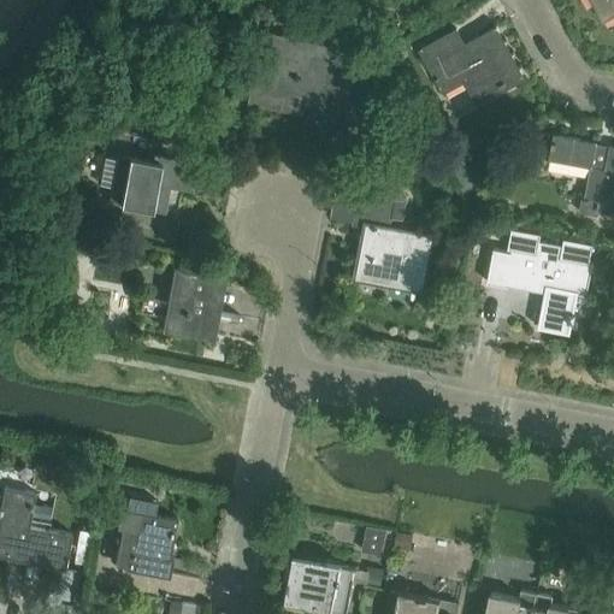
[(613,0),(588,0),(601,23),(613,15),(613,0)]
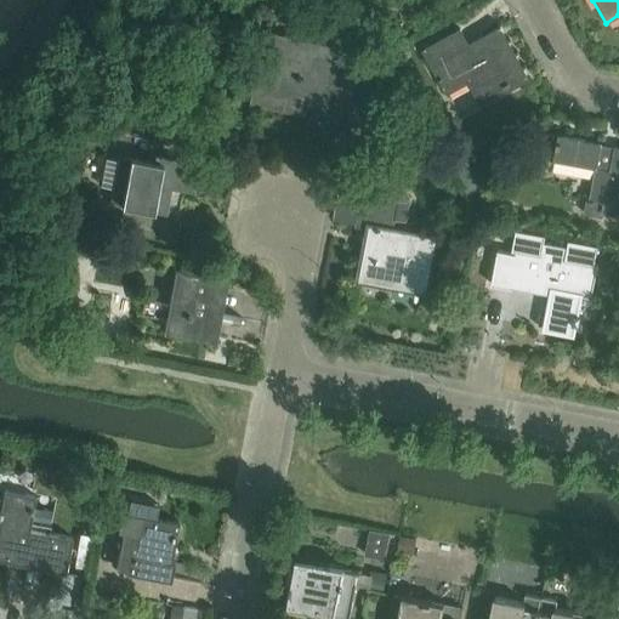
[(471,54),(467,47),(459,32),(422,52),(444,92),(469,79),(482,103),(526,78),(499,30),(482,39),(486,45),(471,54)]
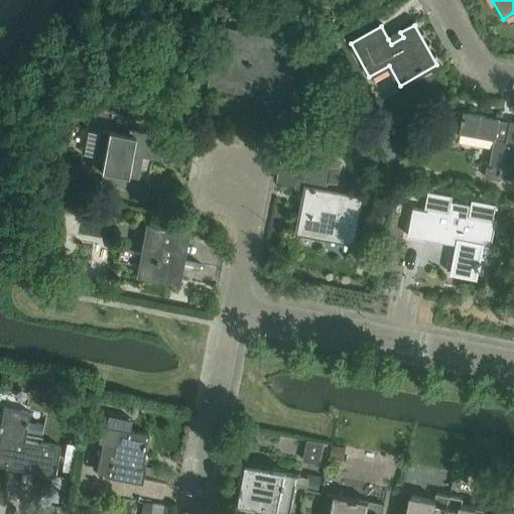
[(227,30),(221,59),(217,79),(238,83),(236,94),(259,99),(260,93),(286,98),(284,104),(307,108),(316,67),(312,66),(311,68),(292,63),(296,43),(227,30)]
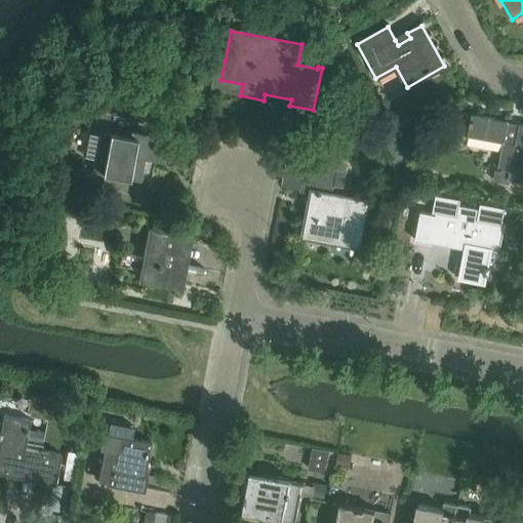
[(507,126),(507,124),(471,116),(467,139),(468,139),(468,137),(503,145),(497,171),(494,170),(492,184),(508,187),(509,183),(522,185),(522,126),(518,126),(518,128),(507,126)]
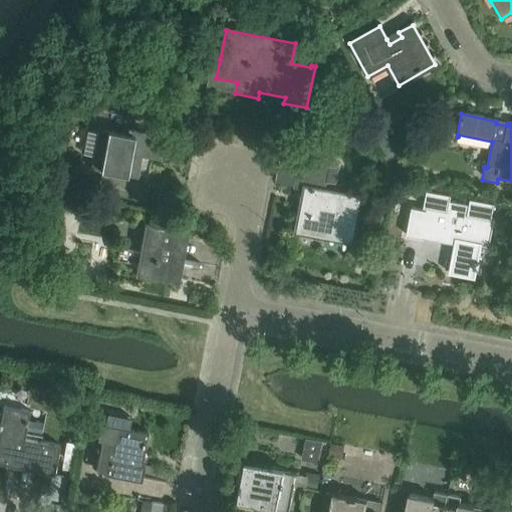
[(159,162),(160,152),(168,153),(170,139),(128,131),(126,137),(96,132),(89,171),(136,180),(140,159),(159,162)]
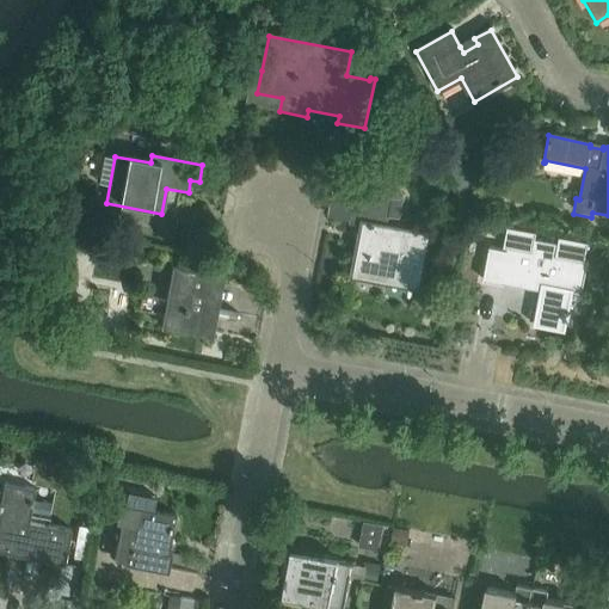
[(367,165),(357,171),(365,188),(375,182),(367,165)]
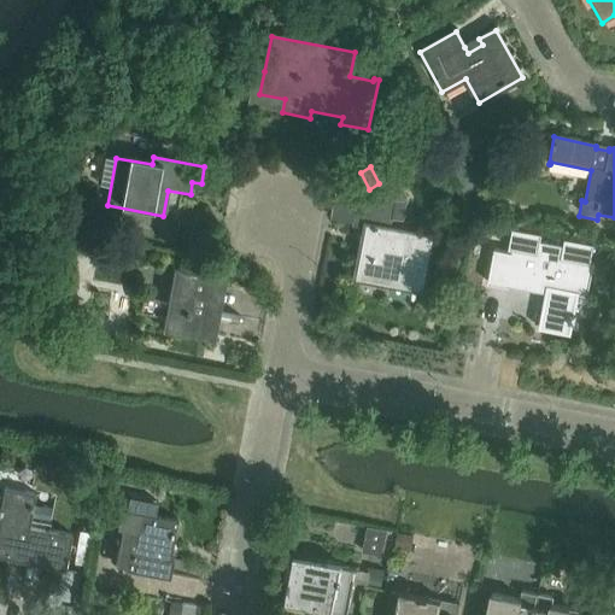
[(422,293),(432,239),(387,230),(388,221),(403,223),(406,199),(393,174),(379,182),(387,198),(387,201),(361,197),(356,226),(365,228),(356,280),(363,281),(362,285),(381,288),(382,286),(422,293)]
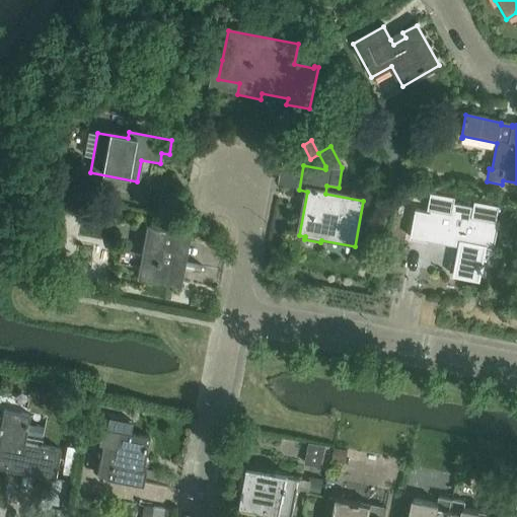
[(453,274),(453,278),(478,283),(481,272),(482,272),(483,267),(482,266),(486,248),(493,250),(498,224),(431,211),(430,215),(416,212),(410,240),(426,243),(427,237),(459,243),(456,257),(453,257),(450,273),(453,274)]
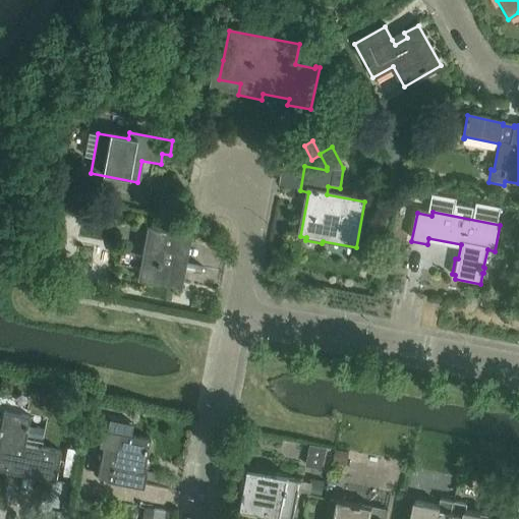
[(146,229),(139,260),(135,281),(179,289),(189,237),(146,229)]
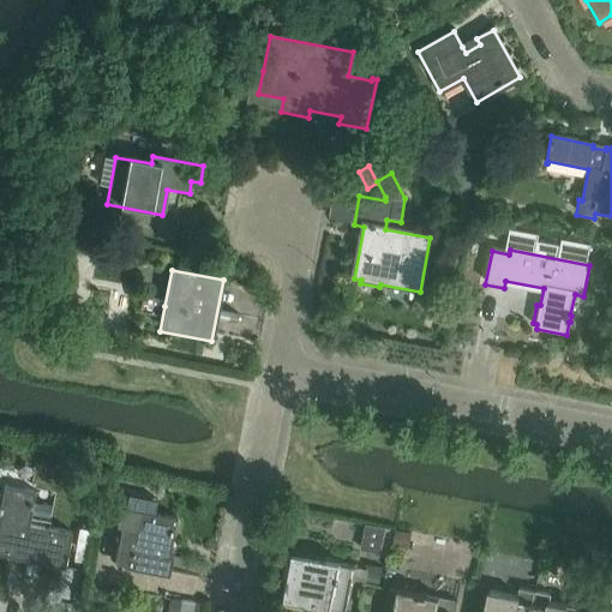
[(28,527),(34,493),(3,487),(0,501),(0,557),(63,570),(70,534),(48,531),(48,525),(37,522),(36,528),(28,527)]
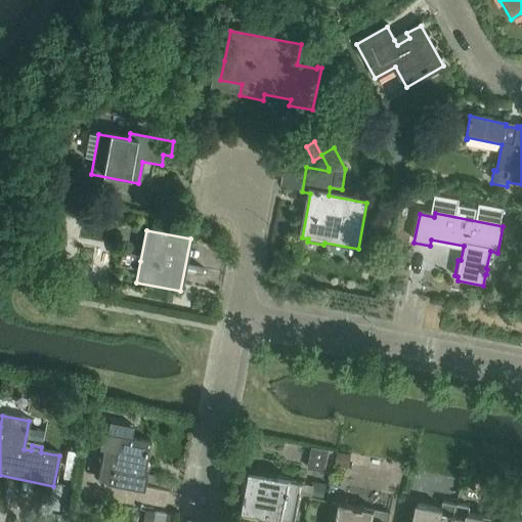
[(96,481),(104,483),(103,485),(142,493),(145,476),(143,476),(149,445),(150,444),(117,437),(114,452),(102,450),(96,481)]
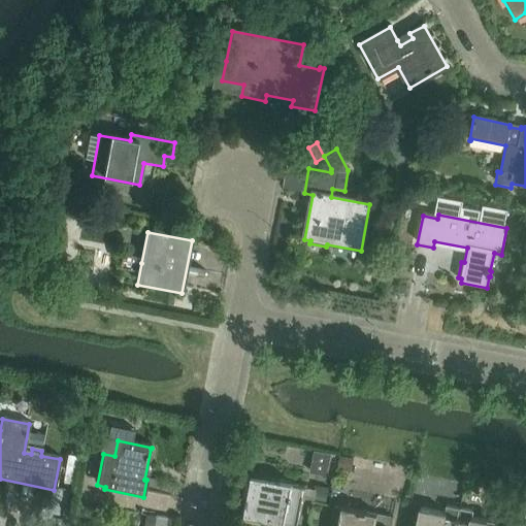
[(314,453),(309,473),(326,477),(330,456),(314,453)]
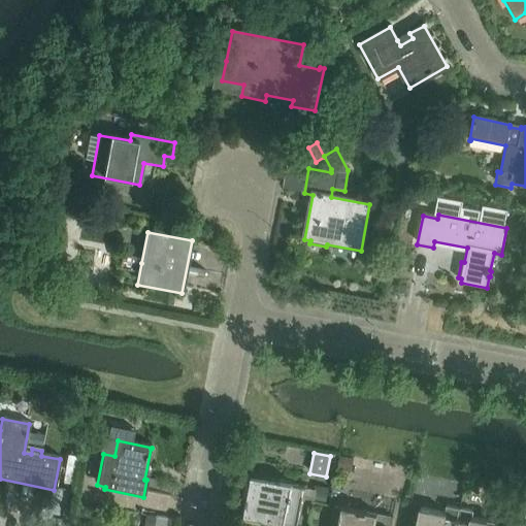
[(244,505),(245,505),(243,519),(277,525),(295,525),(303,489),(291,487),(292,485),(251,478),(244,505)]
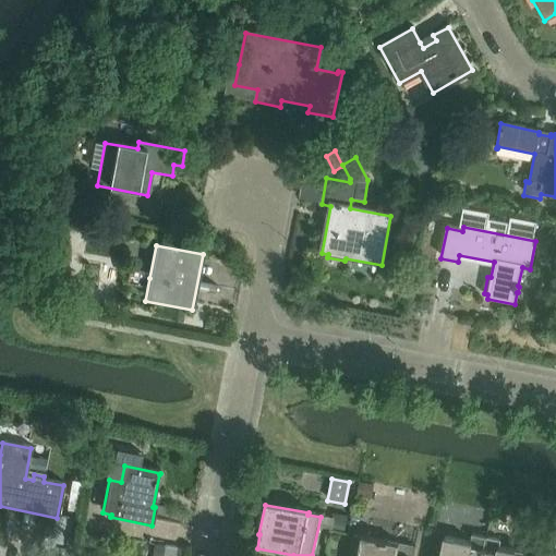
[(346,518),(331,515),(329,530),(343,533),(346,518)]
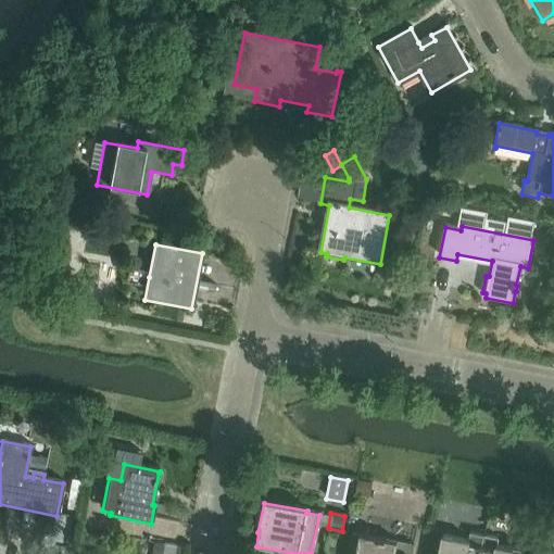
[(411,553),(413,546),(351,534),(349,548),(357,549),(356,553),(411,553)]
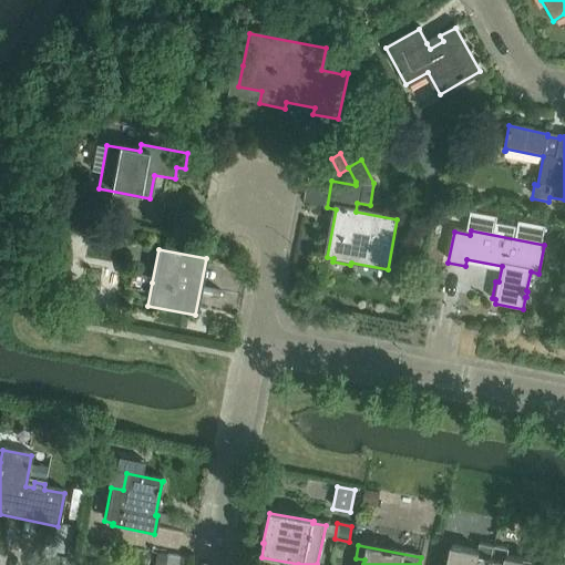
[(489,564),(492,547),(479,545),(478,553),(450,547),(447,564),(489,564)]
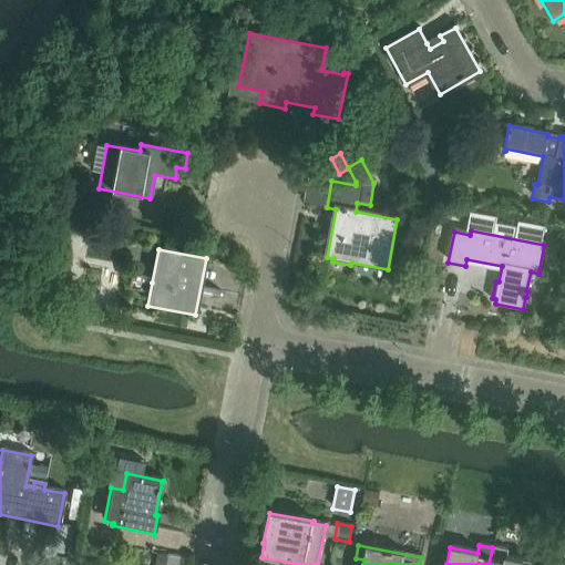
[(507,551),(492,547),(489,564),(533,564),(533,563),(506,558),(507,551)]
